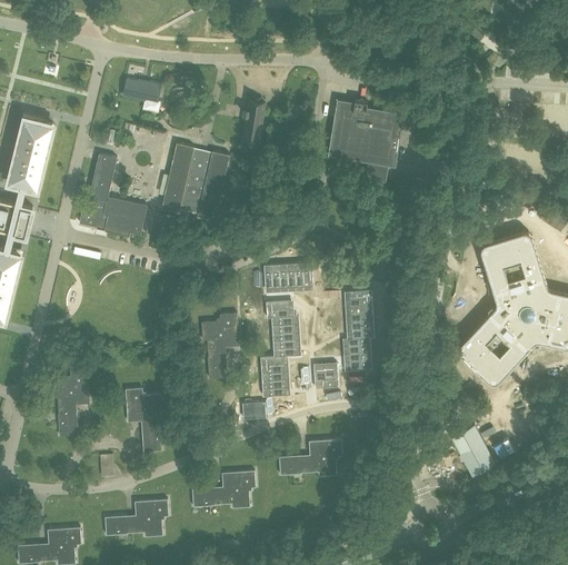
[(477,45),(482,39),(474,30),(468,36),(477,45)]
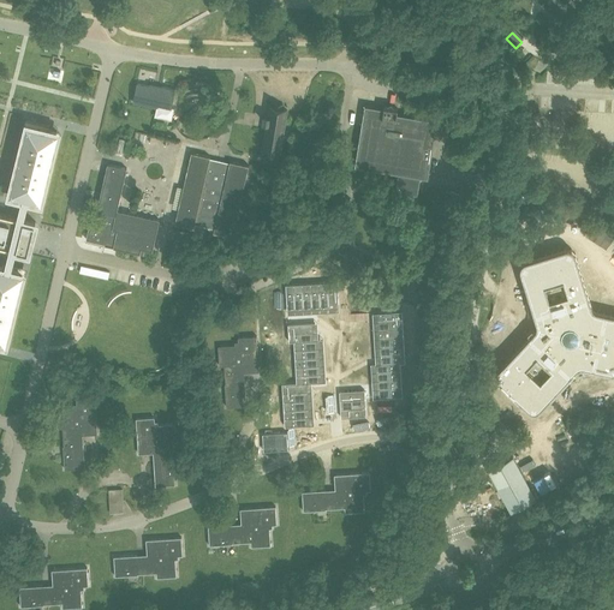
[(136,88),(131,107),(156,112),(154,120),(166,124),(168,124),(170,123),(171,121),(172,113),(170,113),(173,94),(160,91),(160,94),(136,88)]
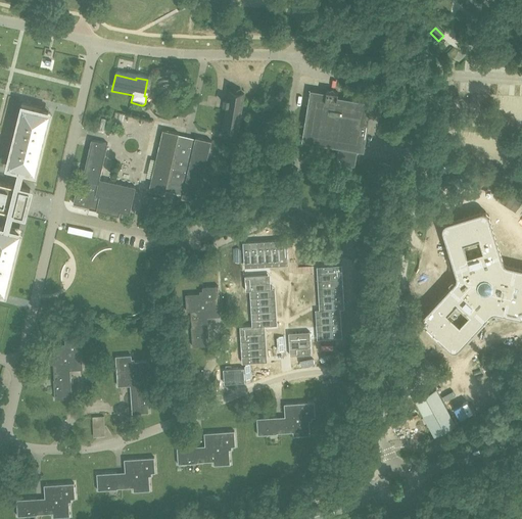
[(226,107),(226,112),(222,138),(235,140),(236,132),(241,100),(242,97),(238,96),(239,93),(232,92),(232,95),(229,95),(227,103),(223,102),(222,107),(226,107)]
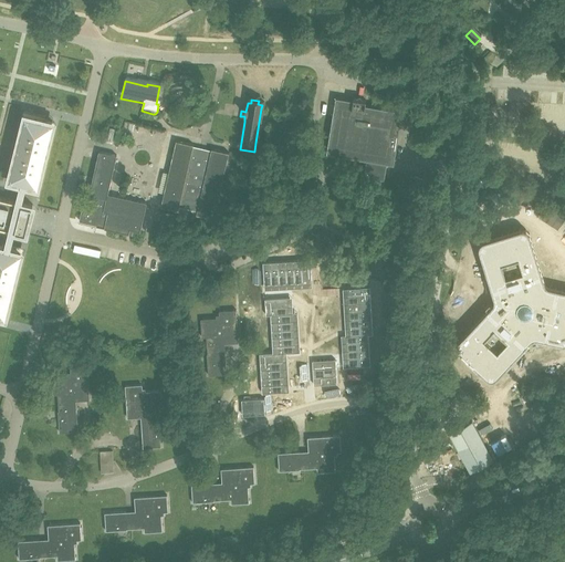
[(393,168),(400,114),(364,108),(365,104),(352,102),(352,104),(334,101),(331,120),(325,157),(365,164),(363,180),(383,184),(385,173),(386,167),(393,168)]
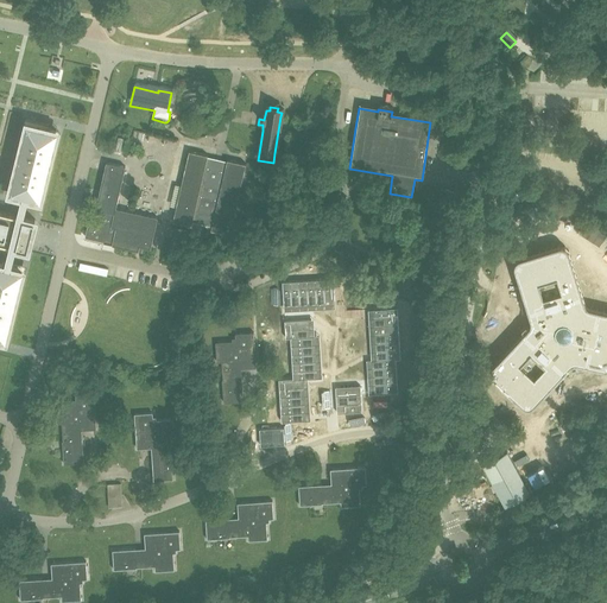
[(0,248),(8,251),(2,271),(0,270),(0,342),(5,344),(21,275),(10,273),(14,252),(26,255),(29,247),(30,248),(31,248),(35,234),(33,234),(32,233),(33,224),(21,222),(26,205),(27,201),(39,204),(54,145),(55,139),(25,132),(8,197),(20,200),(19,204),(16,220),(0,215),(0,248)]
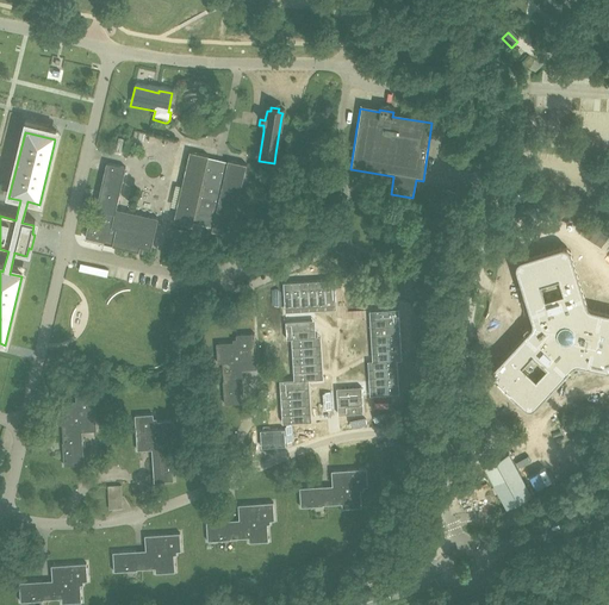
[(229,238),(246,168),(227,164),(225,168),(206,163),(207,160),(188,155),(172,225),(191,230),(192,226),(211,231),(210,235),(229,238)]
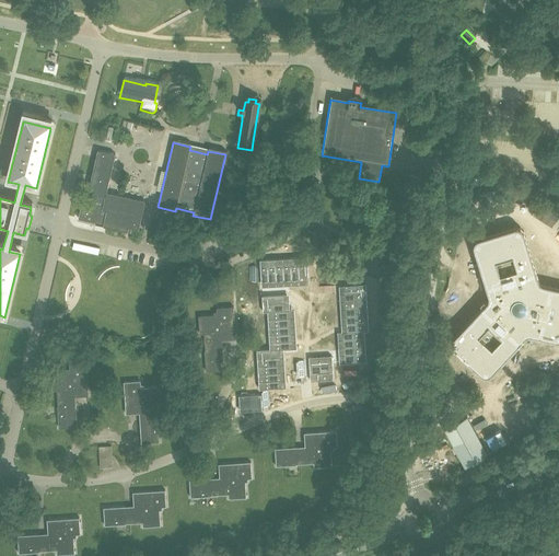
[(77,222),(94,226),(93,227),(102,229),(107,230),(126,234),(129,235),(130,231),(137,232),(143,204),(105,195),(114,157),(96,153),(94,162),(91,181),(89,185),(86,196),(85,195),(82,208),(80,207),(78,217),(77,222)]
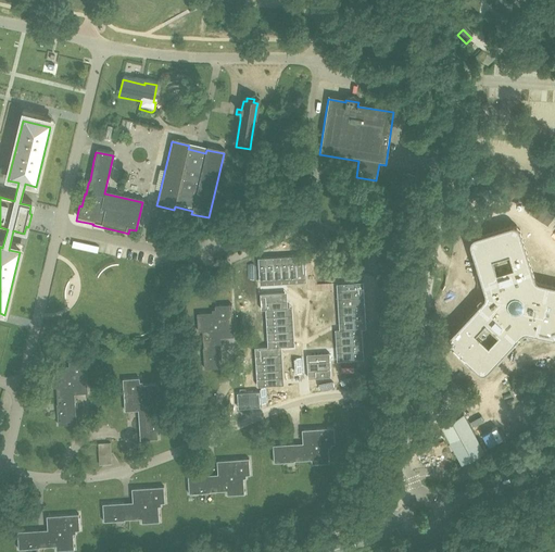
[(154,210),(151,221),(169,225),(172,214),(154,210)]
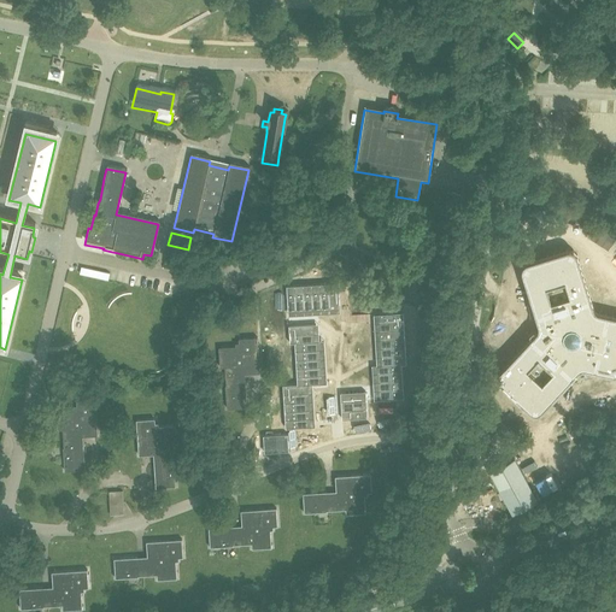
[(615,322),(597,318),(597,317),(596,317),(594,316),(593,316),(593,315),(592,313),(591,312),(575,259),(574,258),(573,257),(572,256),(570,256),(569,254),(568,254),(567,254),(567,256),(565,256),(527,268),(526,268),(524,269),(523,269),(523,270),(522,271),(522,272),(521,274),(521,275),(522,276),(538,329),(538,330),(538,331),(538,333),(538,334),(538,335),(537,335),(537,336),(499,376),(498,377),(498,378),(498,380),(497,380),(497,381),(497,382),(497,383),(498,384),(498,386),(498,387),(499,387),(499,388),(529,416),(531,416),(532,417),(533,417),(534,417),(535,417),(537,417),(538,417),(539,416),(540,416),(578,375),(579,374),(580,374),(581,372),(582,372),(584,372),(585,372),(612,378),(614,378),(615,378),(615,377),(615,322)]
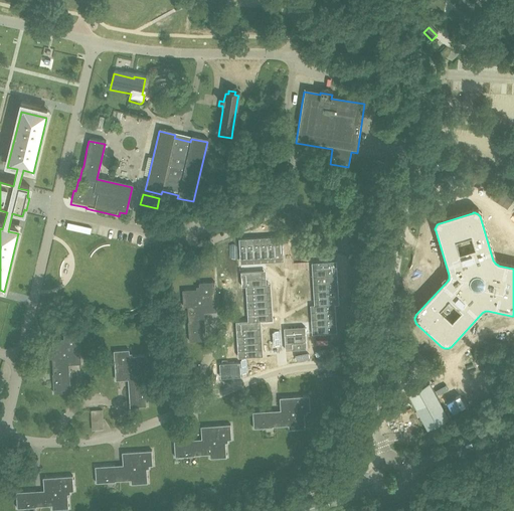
[(70,235),(94,240),(95,235),(71,229),(70,235)]
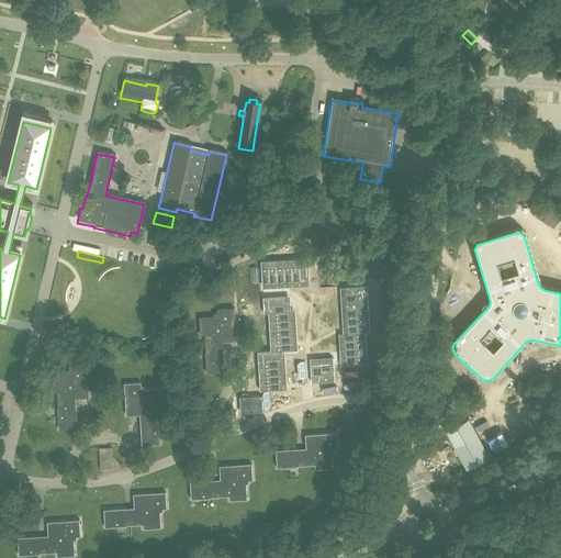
[(293,286),(302,286),(316,286),(315,264),(272,265),(272,287),(283,286),(287,286),(293,286)]
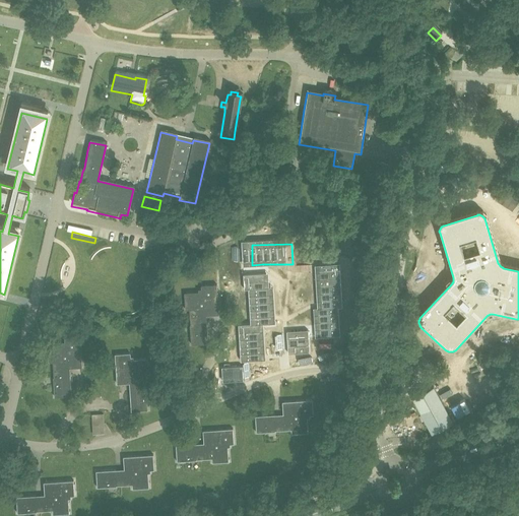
[(338,312),(341,312),(341,271),(335,271),(323,271),(323,307),(323,312),(319,312),(319,339),(333,339),(338,339),(338,332),(338,312)]
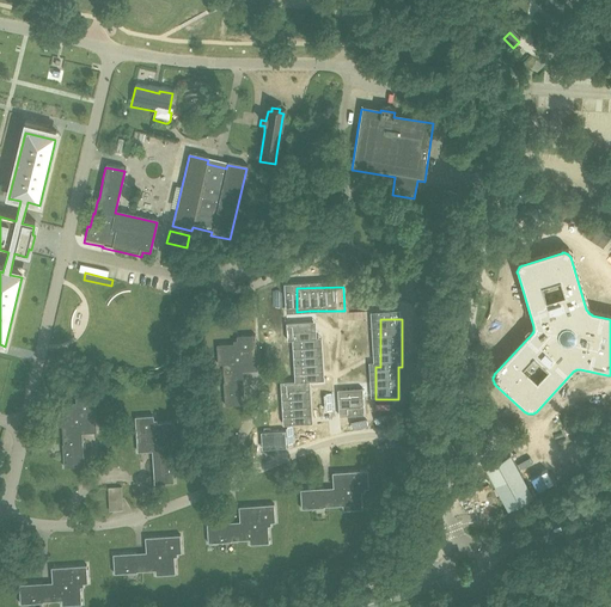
[(301,342),(301,354),(303,382),(297,382),(294,382),(289,382),(291,415),(291,422),(310,421),(313,421),(312,402),(312,382),(325,381),(325,373),(324,360),(324,351),(324,341),(321,341),(321,332),(321,325),(312,325),(297,326),(297,342),(301,342)]
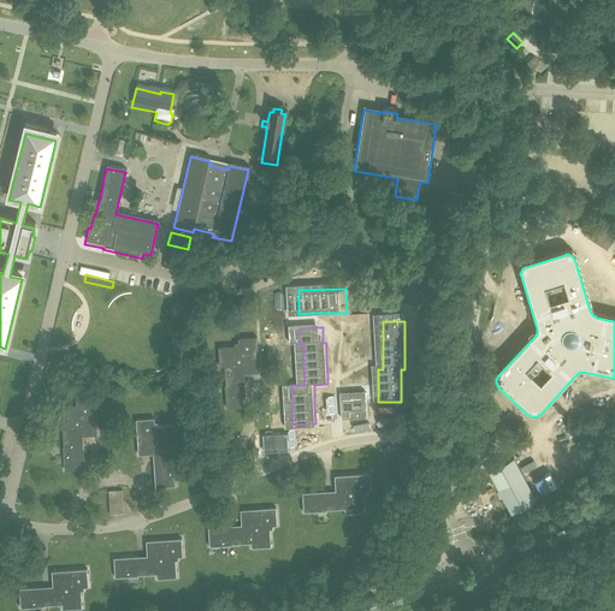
[(515,333),(501,337),(503,344),(518,339),(515,333)]
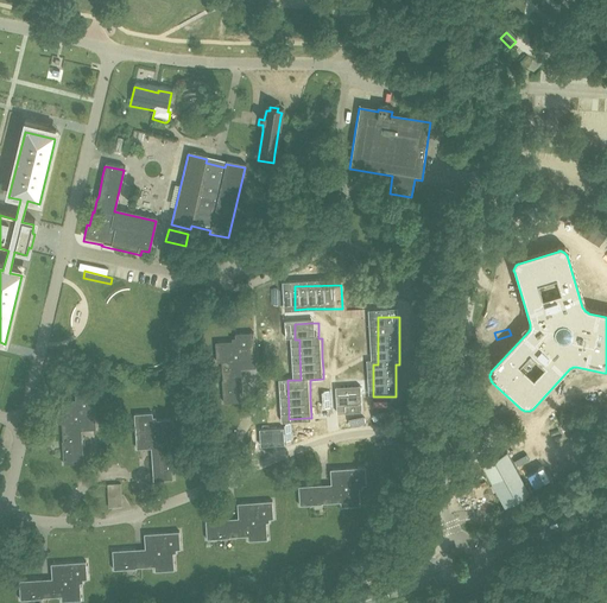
[(238,373),(254,372),(252,336),(234,337),(234,343),(231,343),(231,346),(214,346),(215,366),(221,366),(222,383),(221,383),(222,406),(242,405),(240,382),(238,382),(238,373)]
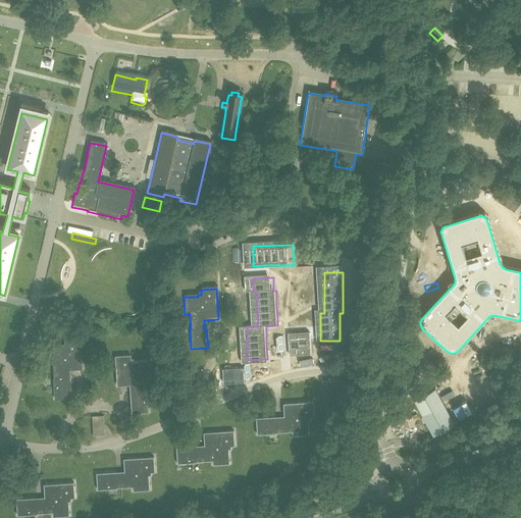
[(292,355),(297,355),(311,355),(311,334),(295,334),(292,334),(292,355)]
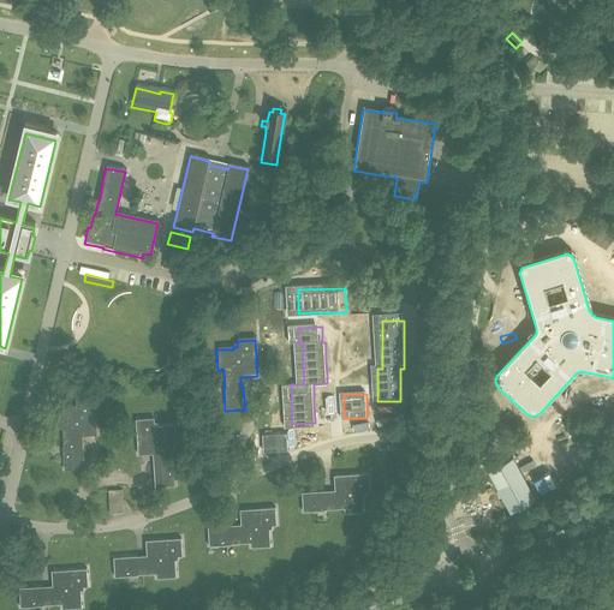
[(79,440),(96,438),(94,402),(75,404),(76,408),(72,410),(72,411),(55,412),(57,432),(61,432),(63,450),(61,450),(64,473),(83,472),(82,449),(79,449),(79,440)]
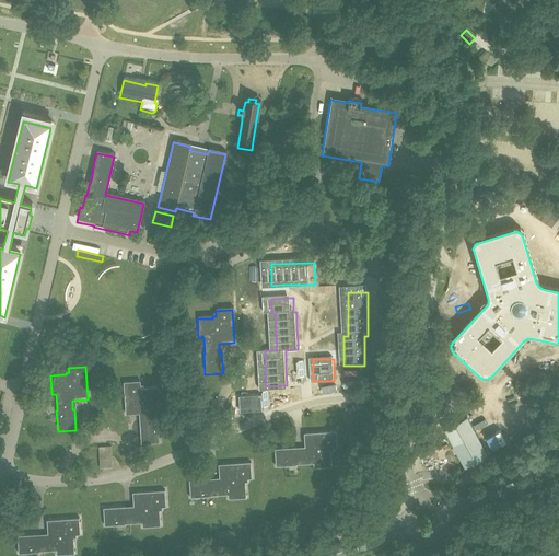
[(154,407),(160,407),(159,390),(142,391),(142,389),(140,389),(139,384),(123,385),(125,417),(140,416),(141,426),(139,426),(140,447),(159,446),(158,433),(156,424),(155,424),(154,407)]
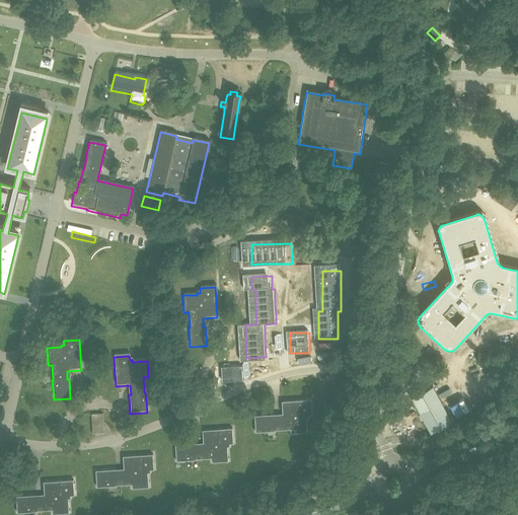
[(240,377),(243,377),(246,377),(245,364),(228,365),(229,378),(239,377),(240,377)]
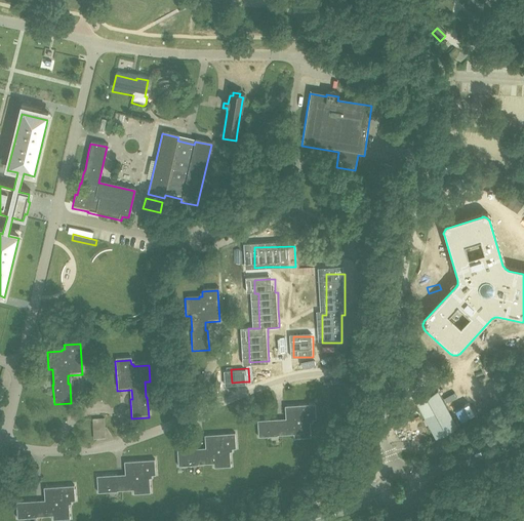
[(311,423),(315,423),(314,406),(284,408),(284,422),(256,424),(257,440),(292,438),(293,441),(310,440),(309,426),(311,426),(311,423)]
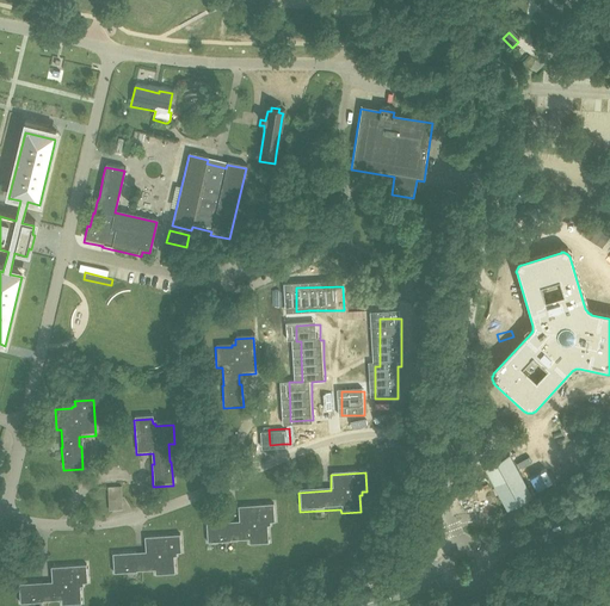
[(119,490),(106,490),(109,513),(121,513),(119,490)]
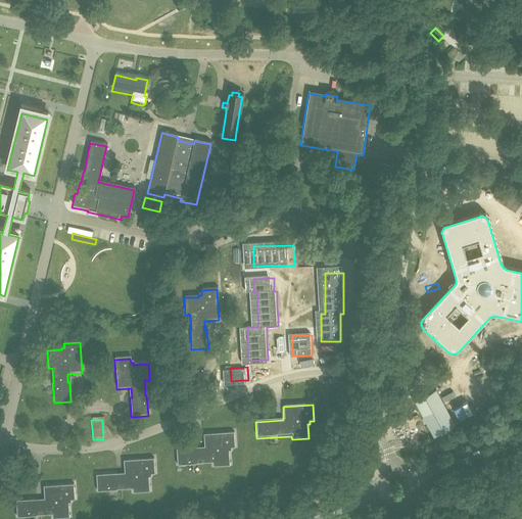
[(230,451),(234,450),(233,434),(203,436),(203,449),(176,451),(177,468),(211,465),(212,469),(229,468),(228,453),(230,453),(230,451)]
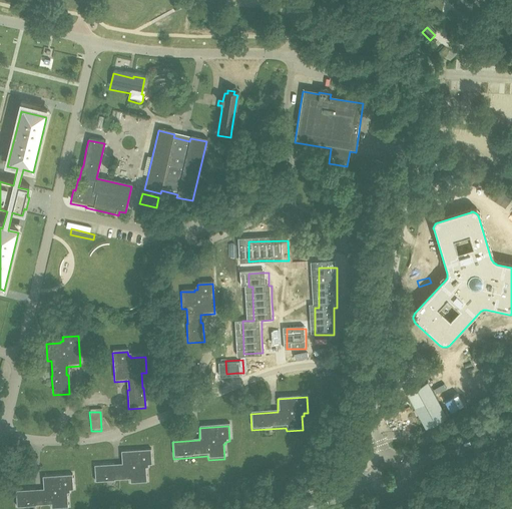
[(146,467),(151,467),(150,452),(120,454),(121,466),(93,468),(95,484),(129,482),(129,485),(146,484),(145,470),(147,470),(146,467)]
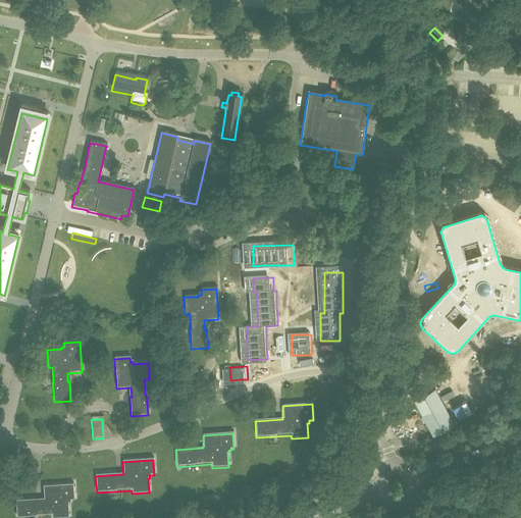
[(69,502),(74,501),(73,485),(43,487),(44,500),(15,502),(16,517),(40,517),(51,516),(51,517),(68,517),(67,504),(69,504),(69,502)]
